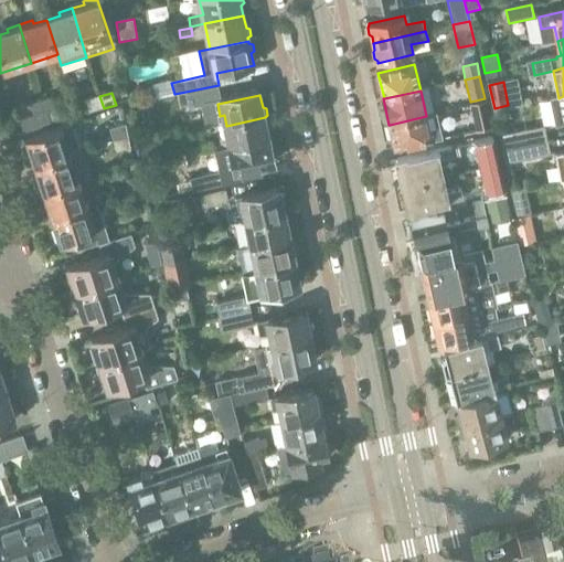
[(52,126),(48,114),(44,102),(42,96),(38,98),(40,103),(32,105),(35,117),(21,122),(25,134),(52,126)]
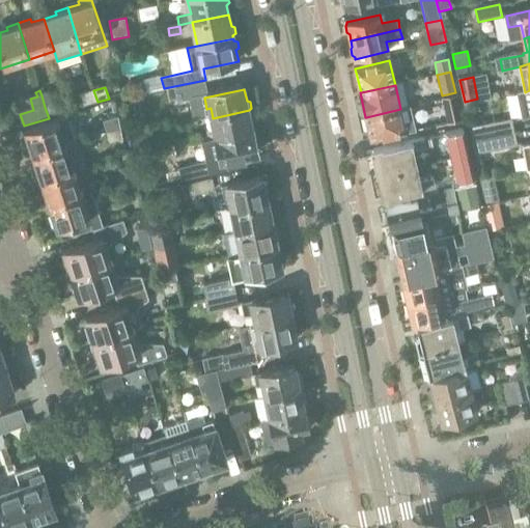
[(98,102),(93,90),(81,94),(85,106),(98,102)]
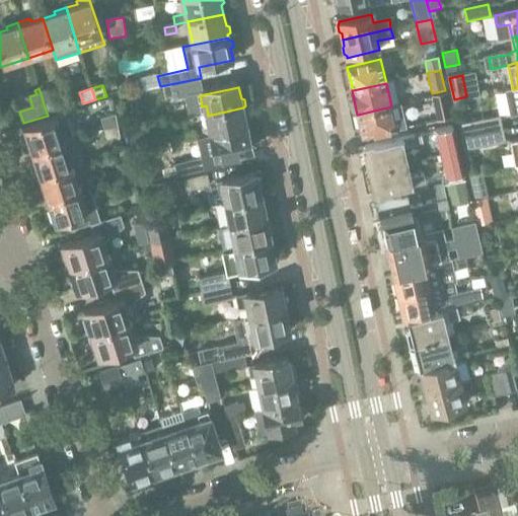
[(41,93),(44,104),(56,100),(52,89),(41,93)]
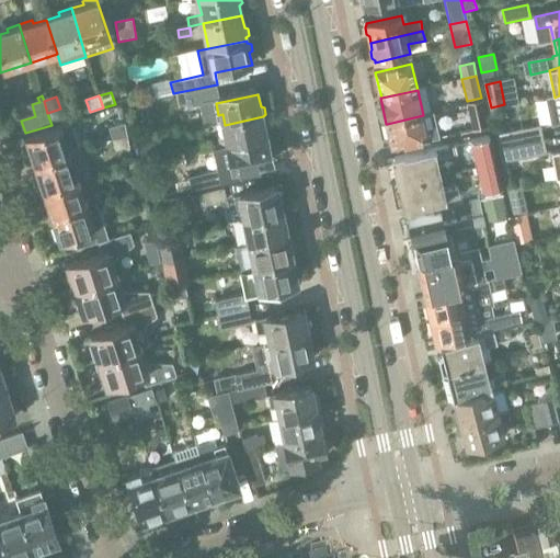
[(482,102),(467,105),(473,131),(488,127),(482,102)]
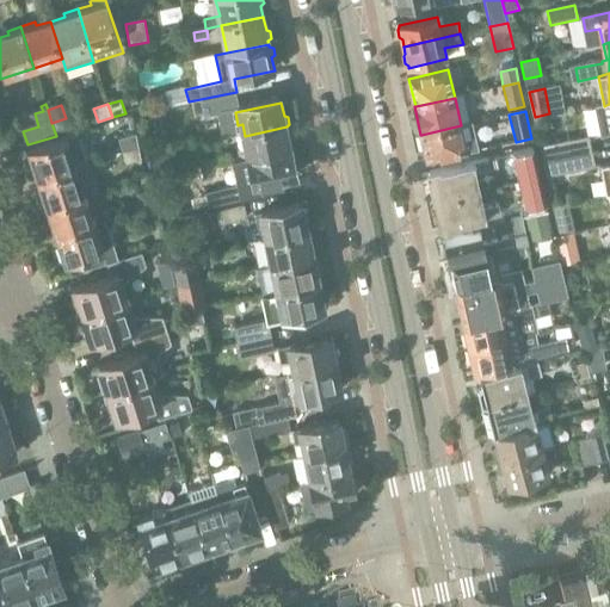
[(609,121),(604,122),(604,123),(599,124),(602,137),(609,135),(609,121)]
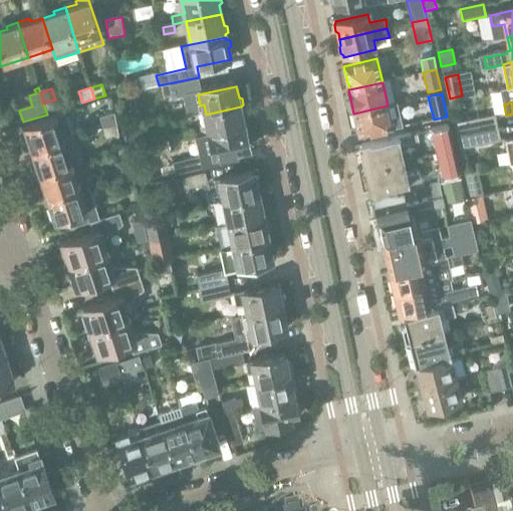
[(388,105),(354,113),(360,137),(403,128),(398,103),(388,105)]
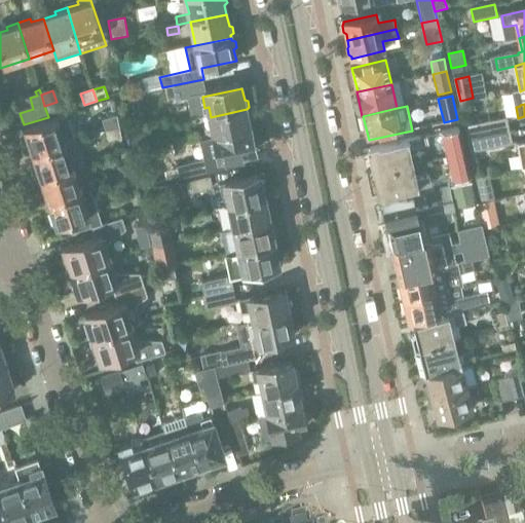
[(211,117),(215,139),(251,131),(251,129),(250,123),(252,121),(251,115),(248,114),(247,109),(211,117)]
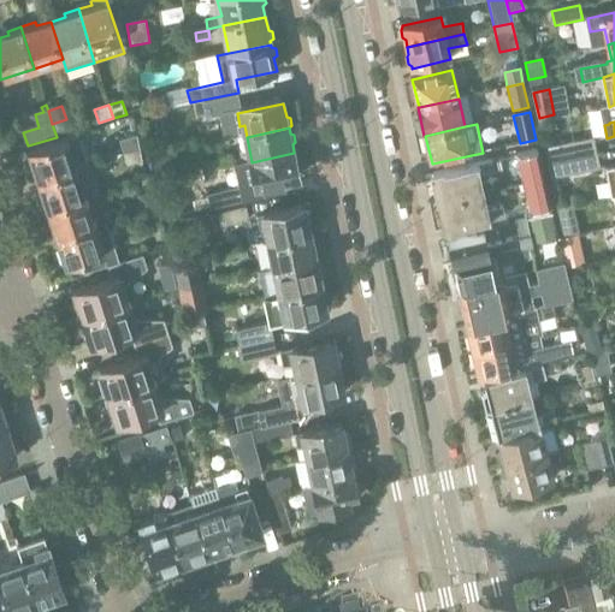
[(125,154),(141,148),(137,135),(135,136),(132,131),(128,134),(129,138),(120,141),(125,154)]
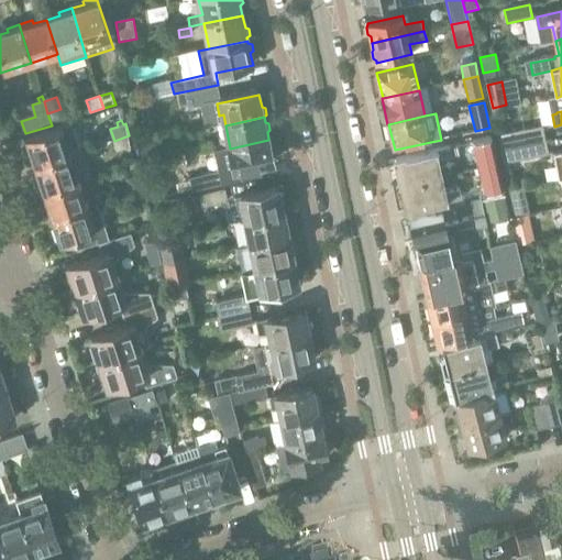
[(72,125),(26,140),(28,141),(24,142),(22,146),(24,155),(29,156),(32,155),(35,166),(70,155),(80,152),(72,125)]
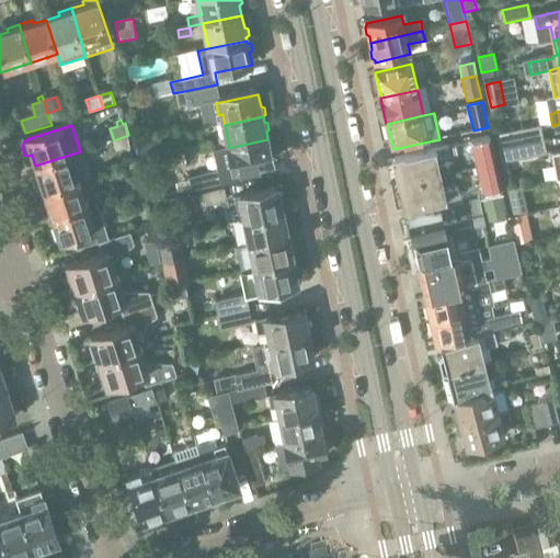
[(501,150),(545,141),(541,126),(498,135),(501,150)]
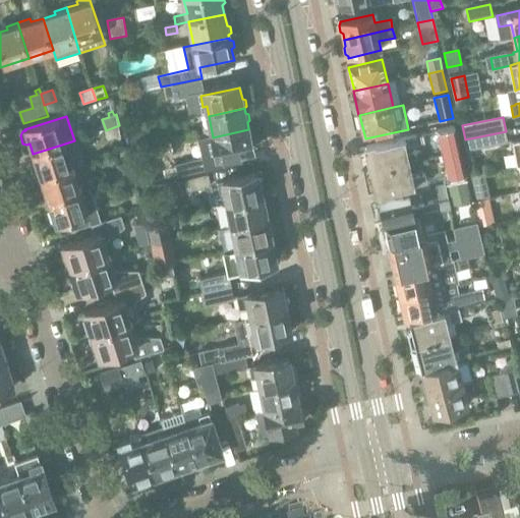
[(119,125),(106,130),(109,140),(121,137),(119,125)]
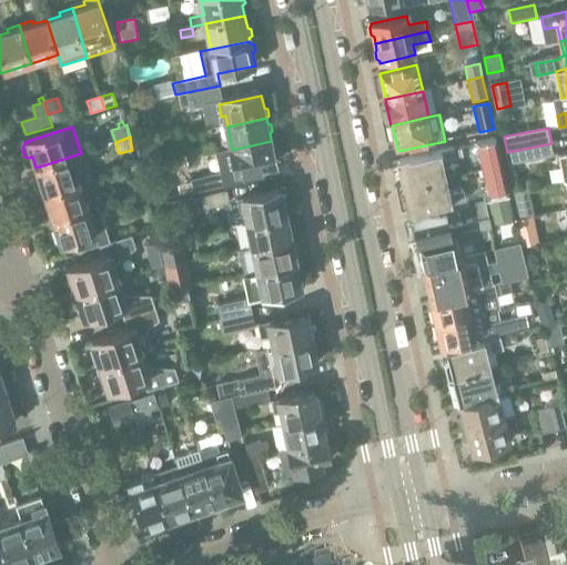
[(271,141),(232,150),(235,162),(231,163),(233,174),(276,165),(274,153),(276,151),(275,144),(272,143),(271,141)]
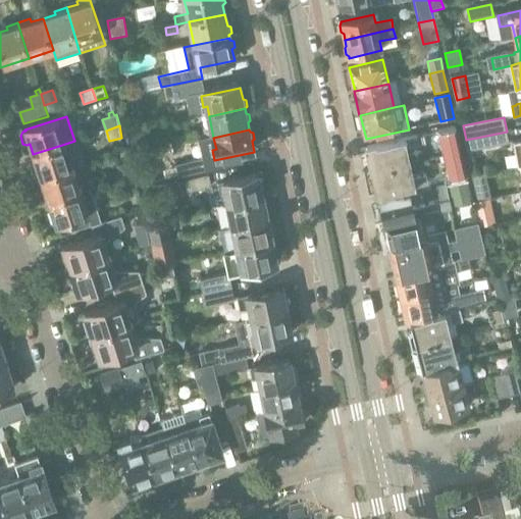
[(439,136),(445,158),(462,154),(457,132),(439,136)]
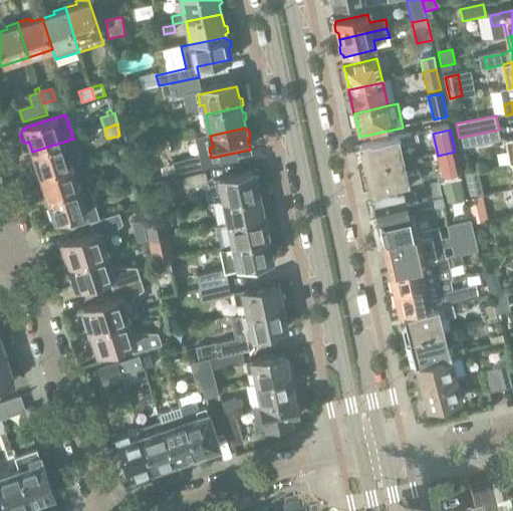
[(499,130),(459,138),(461,150),(502,141),(499,130)]
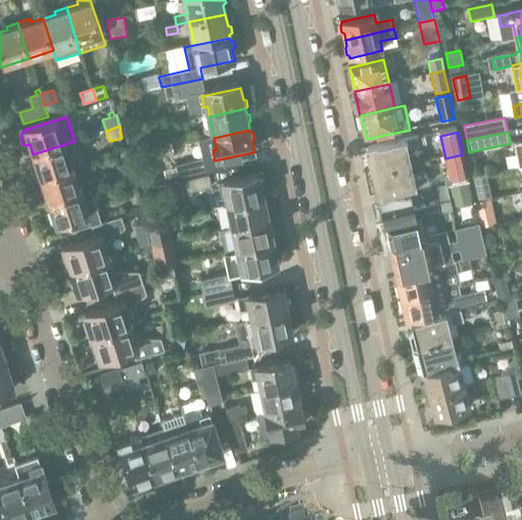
[(426,137),(369,149),(374,172),(412,164),(408,145),(413,144),(413,147),(421,145),(421,147),(427,145),(426,137)]
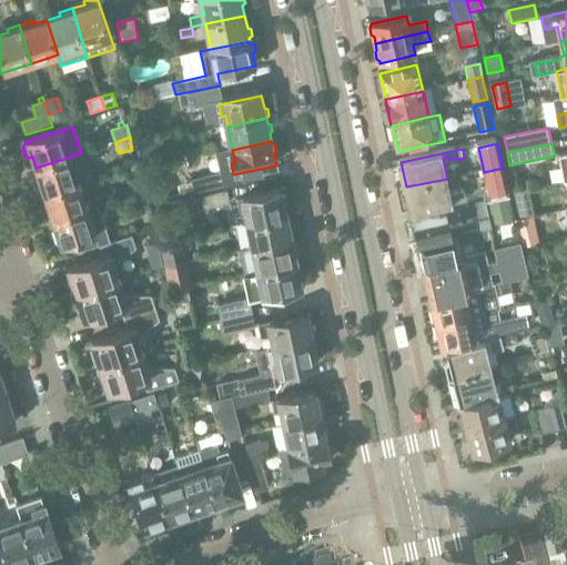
[(36,168),(44,193),(79,181),(71,157),(36,168)]
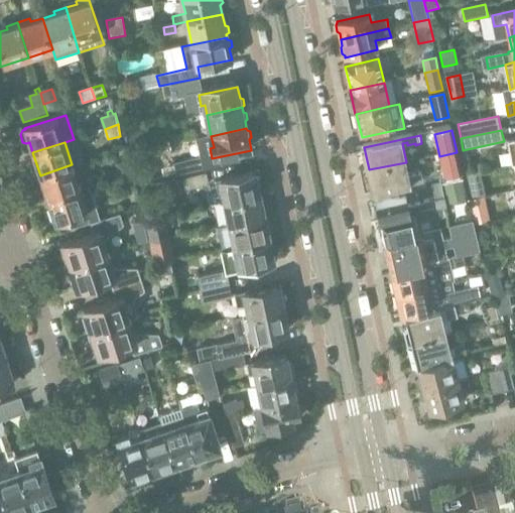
[(457,152),(439,156),(444,179),(463,175),(457,152)]
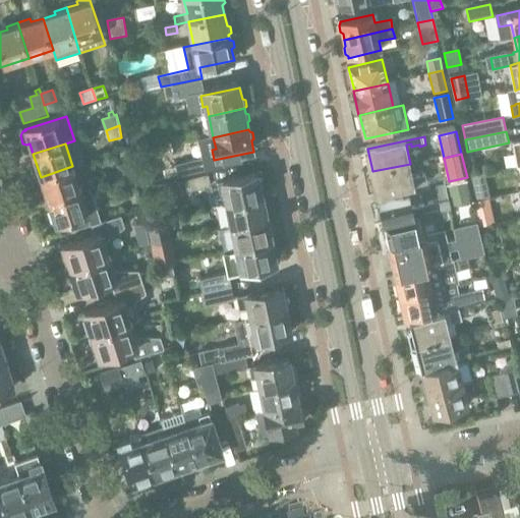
[(178,177),(208,171),(205,159),(175,165),(178,177)]
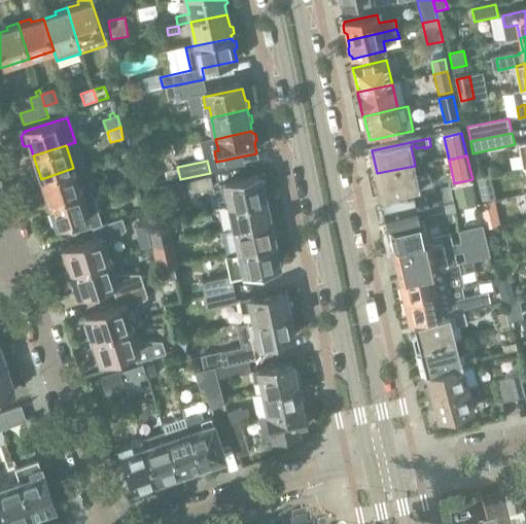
[(133,163),(129,165),(119,168),(123,178),(136,174),(133,163)]
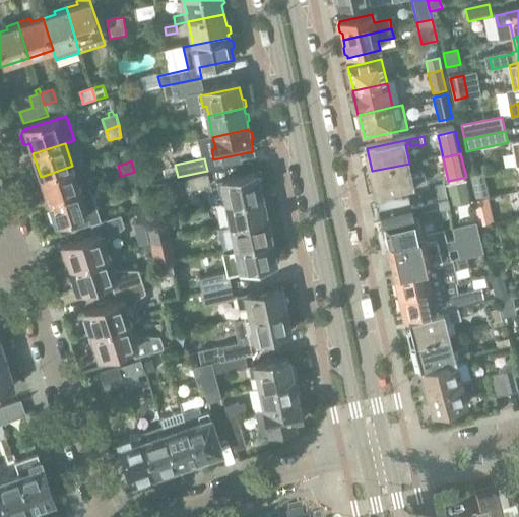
[(409,164),(372,171),(373,174),(371,175),(373,186),(375,186),(377,195),(427,185),(425,176),(412,178),(409,164)]
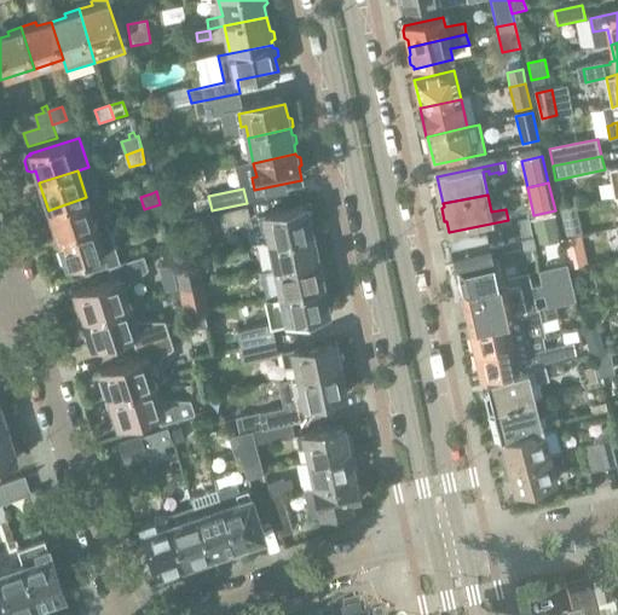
[(48,210),(57,239),(96,226),(86,197),(48,210)]
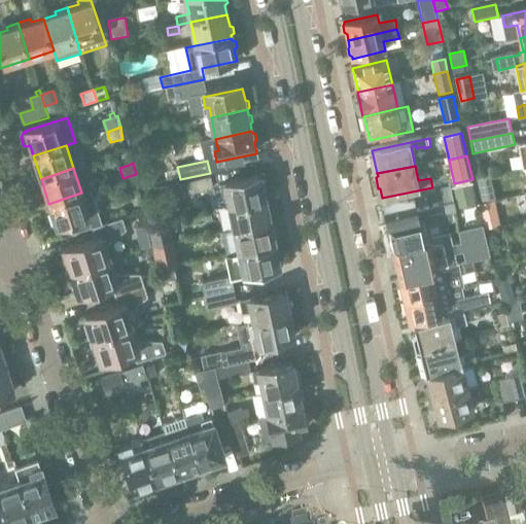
[(213,189),(211,177),(187,182),(189,195),(213,189)]
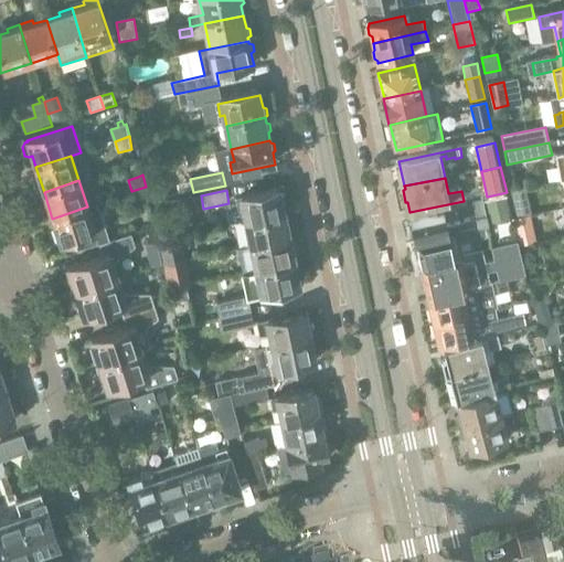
[(246,223),(285,214),(285,211),(287,209),(286,203),(283,202),(280,190),(237,199),(240,210),(243,209),(246,223)]
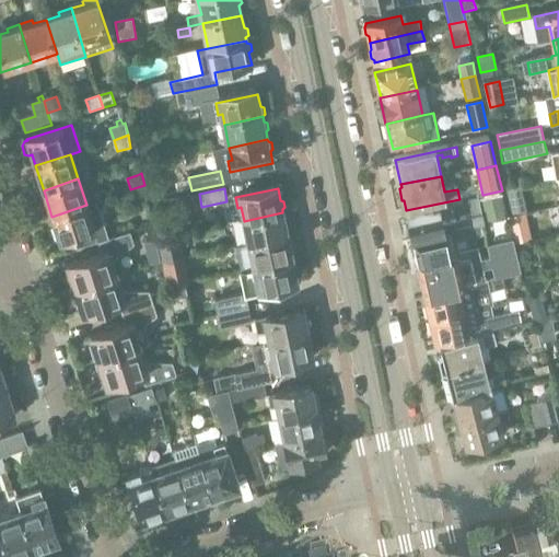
[(480,201),(482,216),(485,222),(508,217),(503,196),(480,201)]
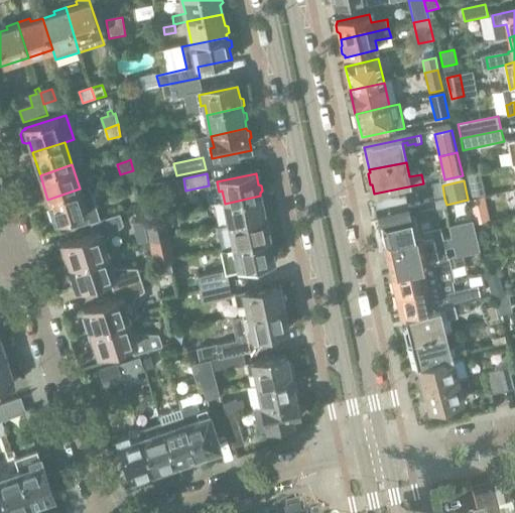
[(89,185),(80,188),(47,200),(55,224),(71,219),(74,230),(92,224),(101,221),(89,185)]
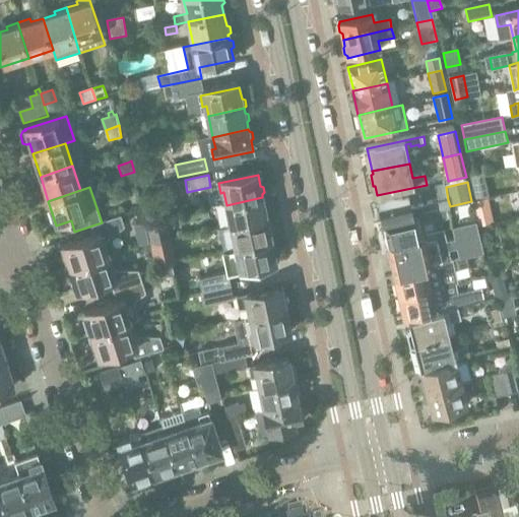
[(446,187),(436,189),(438,202),(448,200),(446,187)]
